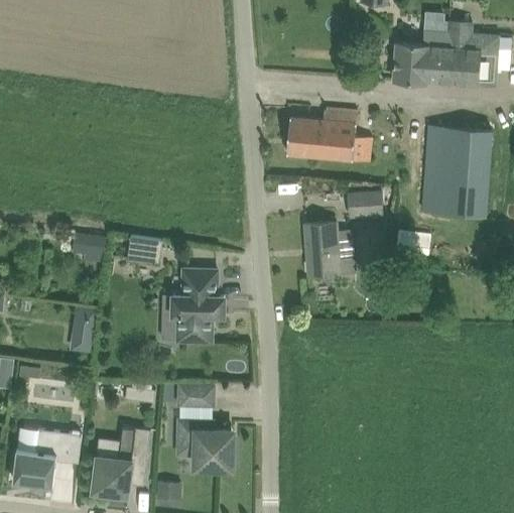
[(445,30),(447,31),(445,48),(442,47),(439,85),(494,89),(495,85),(498,34),(472,32),(473,21),(445,20),(445,30)]
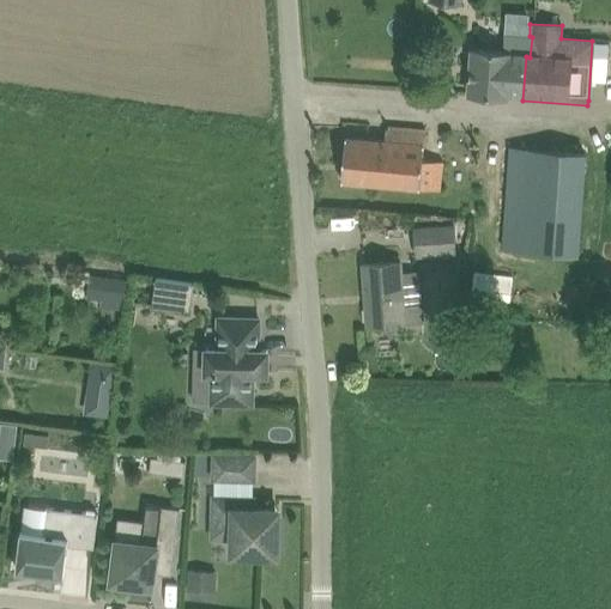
[(466,96),(508,99),(522,101),(526,56),(530,58),(532,37),(530,36),(503,35),(501,55),(470,53),(466,96)]
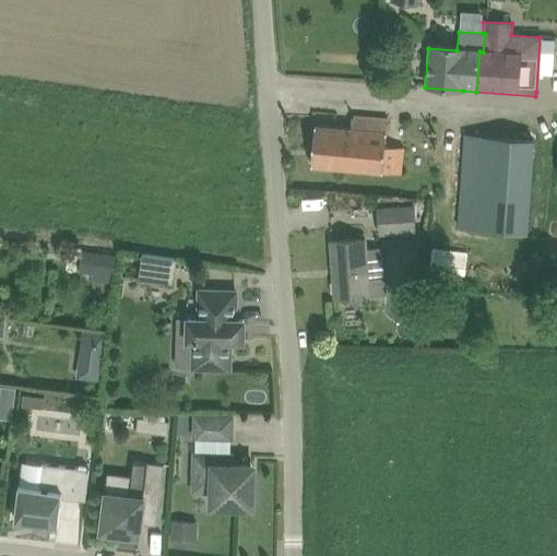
[(310,168),(401,176),(403,150),(383,148),(386,121),(351,118),(350,131),(313,128),(310,168)]
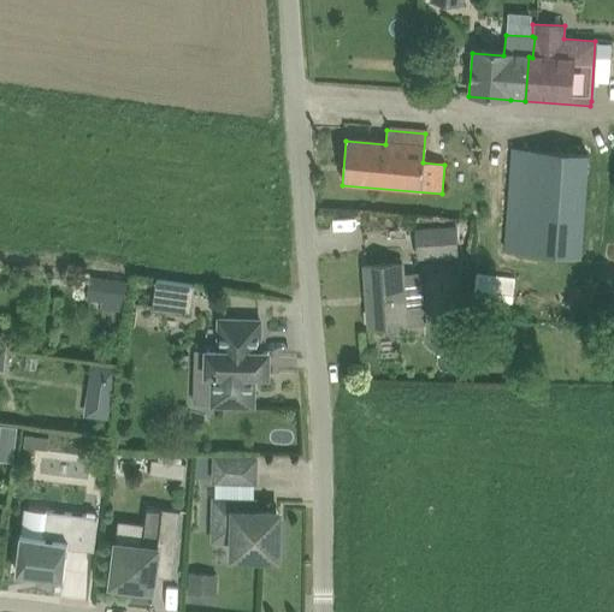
[(586,154),(512,150),(506,251),(582,256),(586,154)]
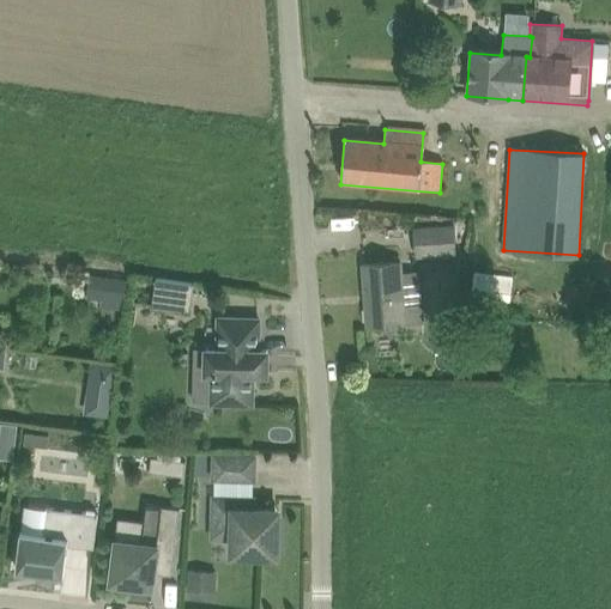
[(452,229),(413,231),(415,259),(454,256),(452,229)]
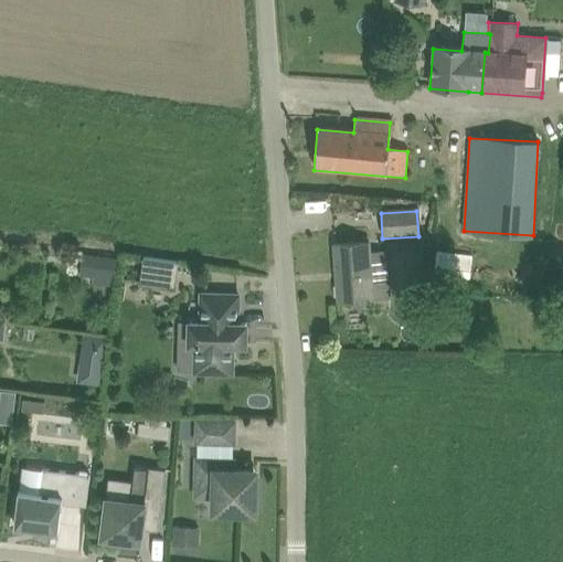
[(337,303),(373,300),(369,244),(333,246),(337,303)]
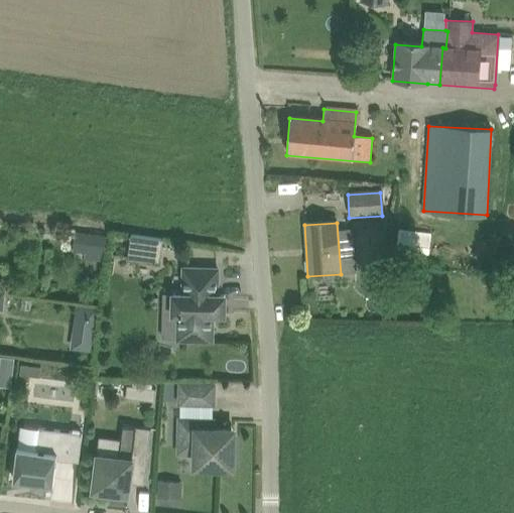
[(429,235),(397,232),(395,253),(428,256),(429,235)]
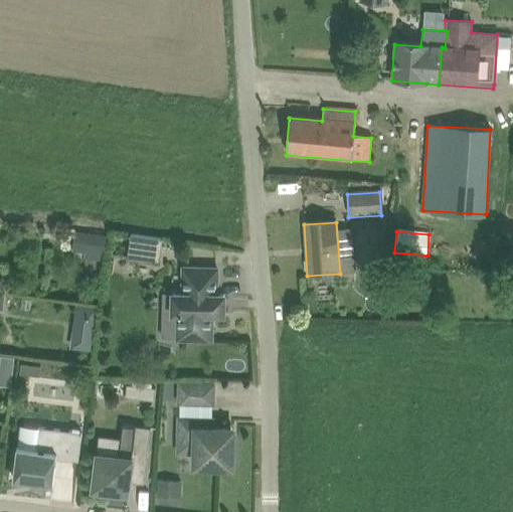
[(101,264),(105,237),(87,234),(83,254),(82,262),(101,264)]
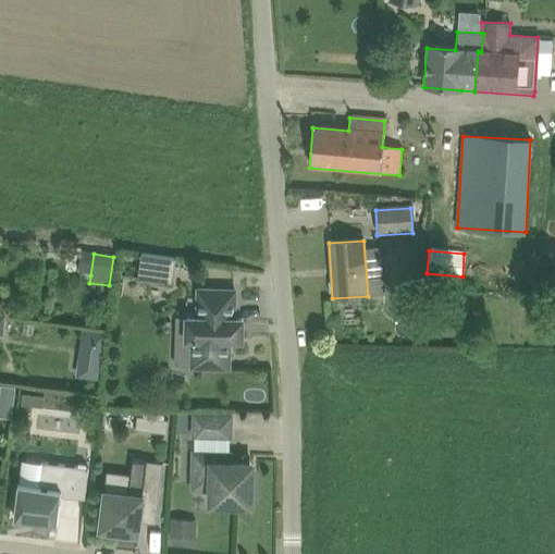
[(137,280),(136,281),(171,285),(175,260),(140,255),(140,258),(137,280)]
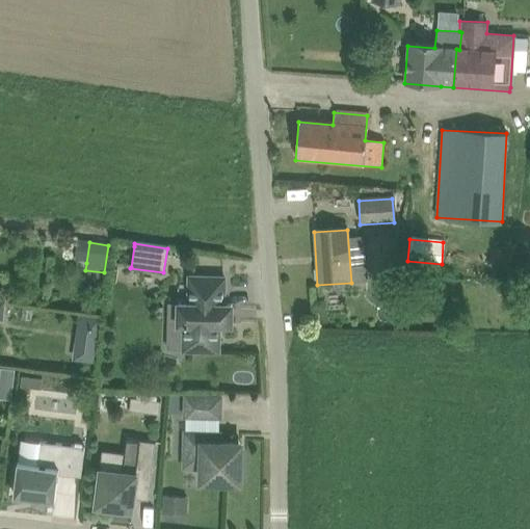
[(223,280),(189,279),(188,306),(178,306),(178,325),(183,325),(183,351),(217,352),(217,326),(230,326),(231,307),(222,307),(223,280)]
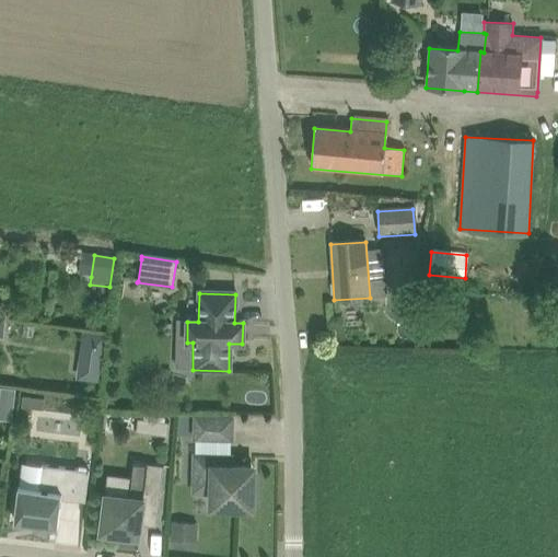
[(103,360),(105,336),(81,333),(78,357),(103,360)]
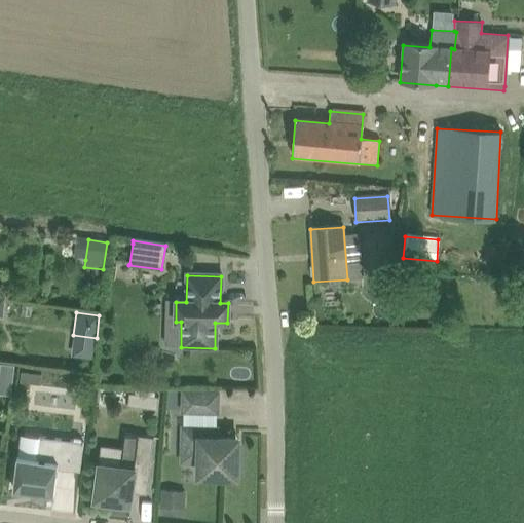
[(0,376),(12,378),(14,367),(0,365),(0,376)]
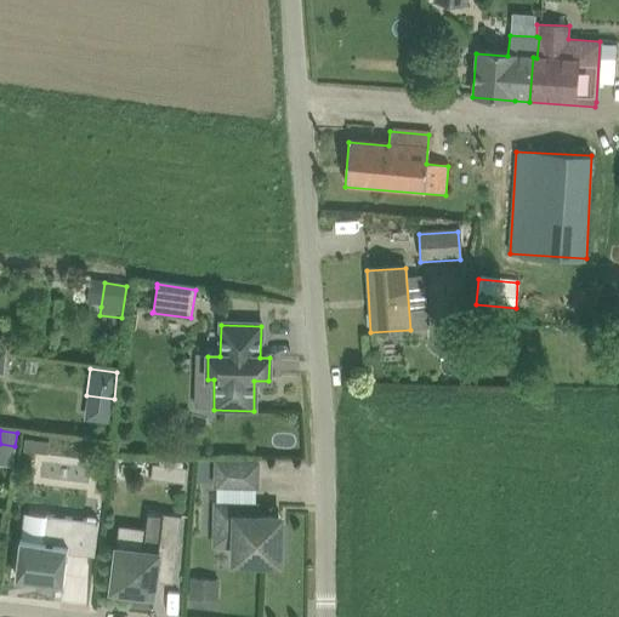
[(33,455),(34,443),(24,441),(22,453),(33,455)]
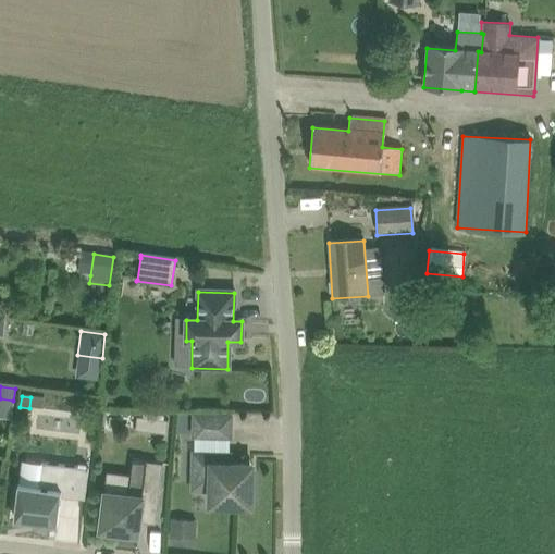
[(103,399),(109,408),(114,405),(108,396),(103,399)]
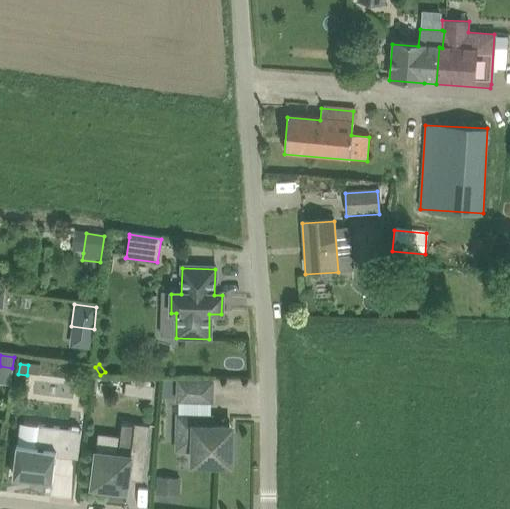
[(177,383),(177,403),(211,404),(212,384),(177,383)]
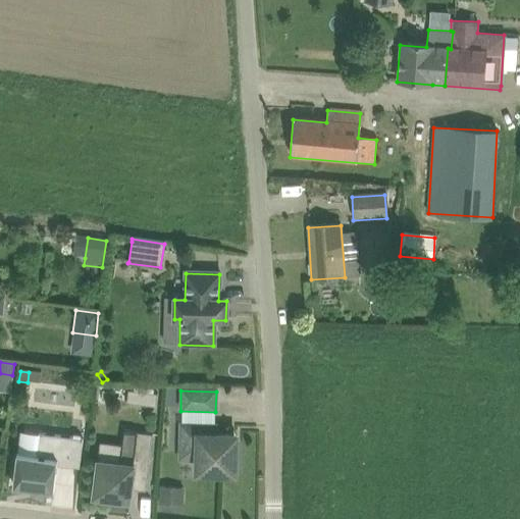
[(127,392),(125,405),(154,408),(156,396),(127,392)]
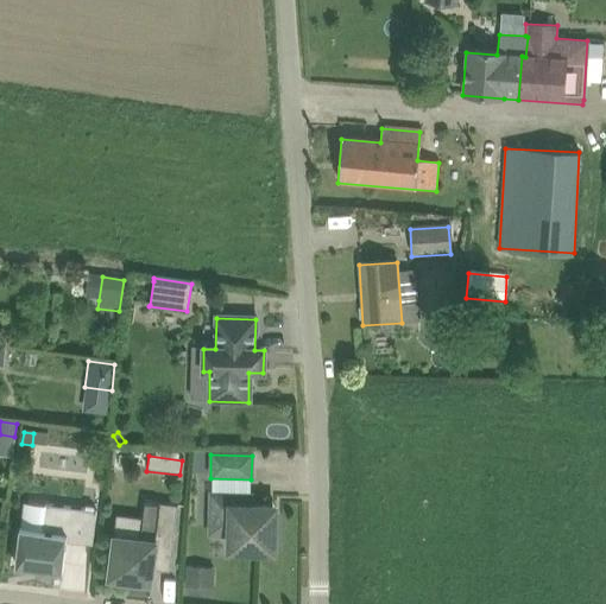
[(251,496),(209,495),(209,519),(229,519),(228,552),(273,553),(275,508),(251,508),(251,496)]
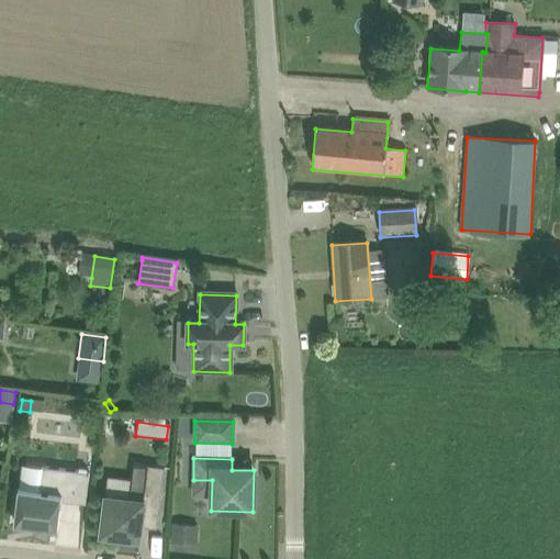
[(132,466),(130,480),(127,500),(104,496),(100,536),(138,541),(141,528),(156,530),(164,469),(132,466)]
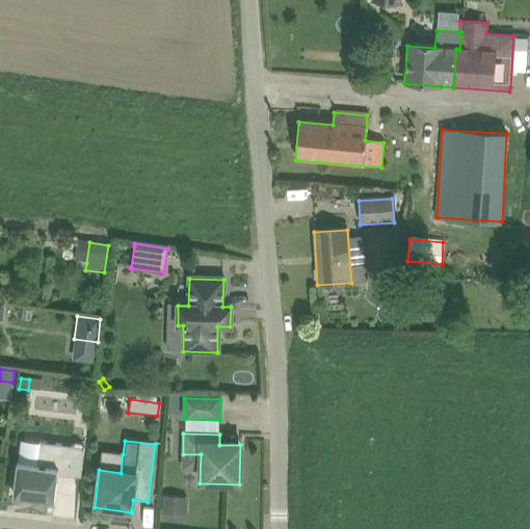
[(49,506),(49,505),(49,502),(54,502),(57,474),(80,476),(83,449),(38,443),(36,466),(17,463),(12,497),(32,500),(31,503),(30,503),(30,504),(49,506)]
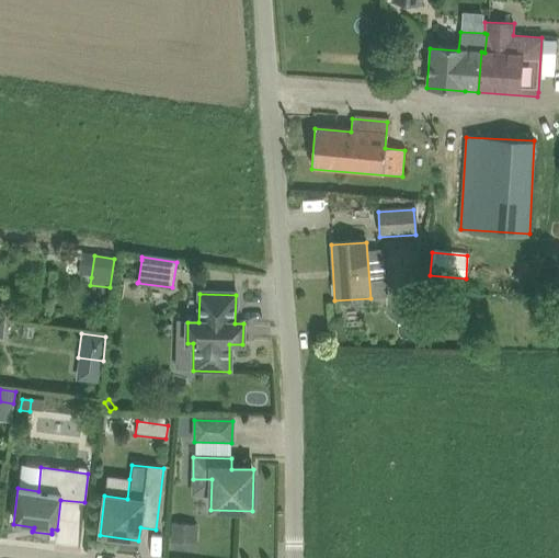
[(187,545),(189,526),(172,525),(170,544),(187,545)]
